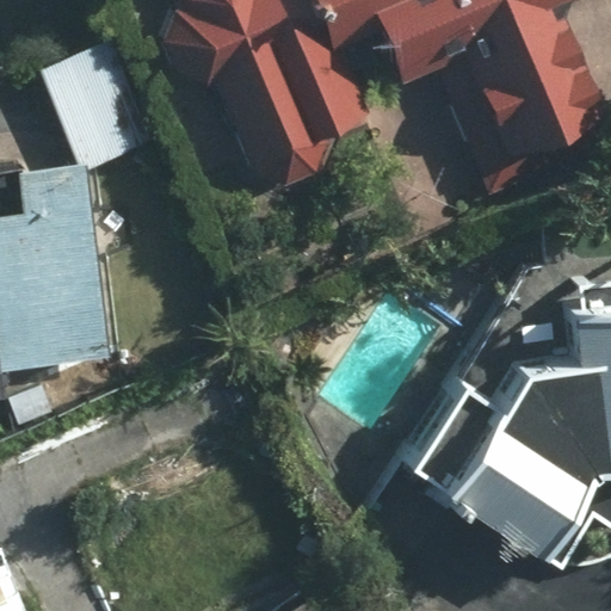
[(170,68),(196,56),(246,171),(370,116),(334,34),(365,20),(389,74),(427,57),(480,176),(597,124),(547,8),(566,0),(143,0),(144,11),(170,68)]
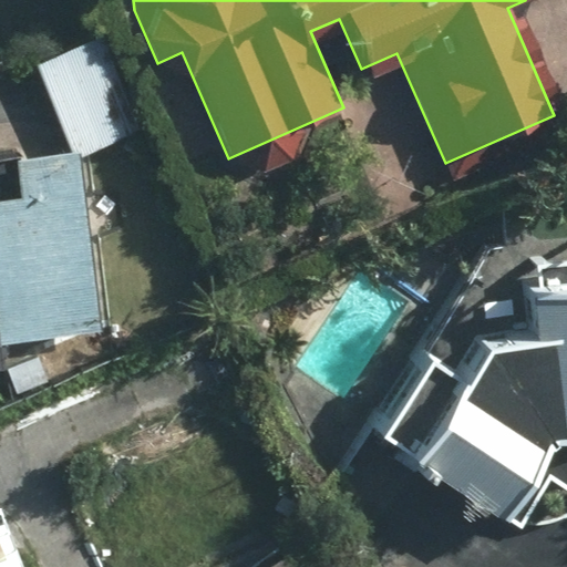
[(79,154),(80,160),(146,132),(109,35),(39,65),(75,154),(79,154)]
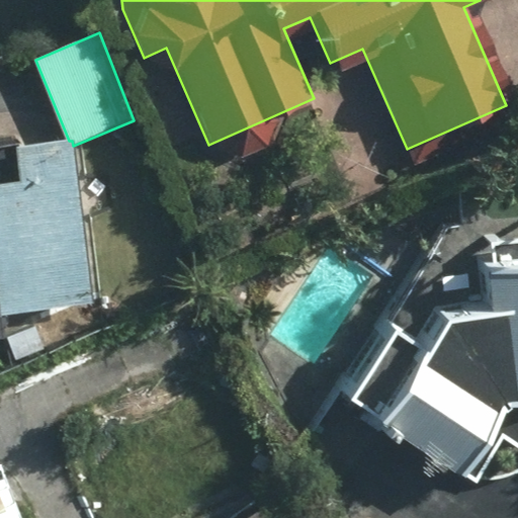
[(0,184),(0,298),(2,317),(94,305),(73,146),(72,141),(69,141),(16,148),(20,182),(0,184)]
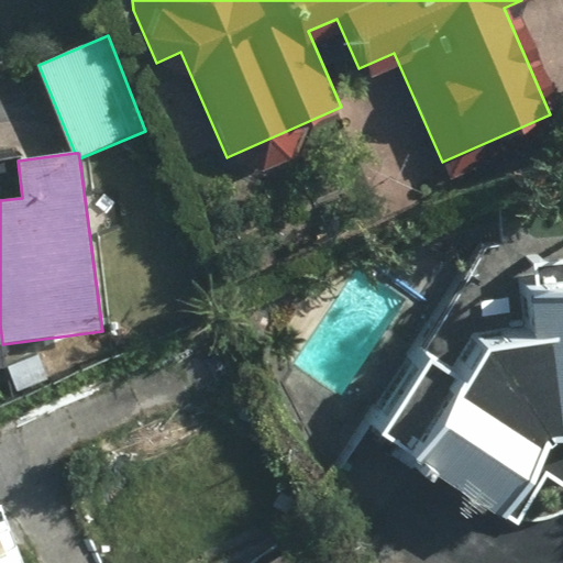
[(562,419),(562,277),(505,284),(510,331),(459,337),(379,439),(462,503),(522,424),(562,419)]
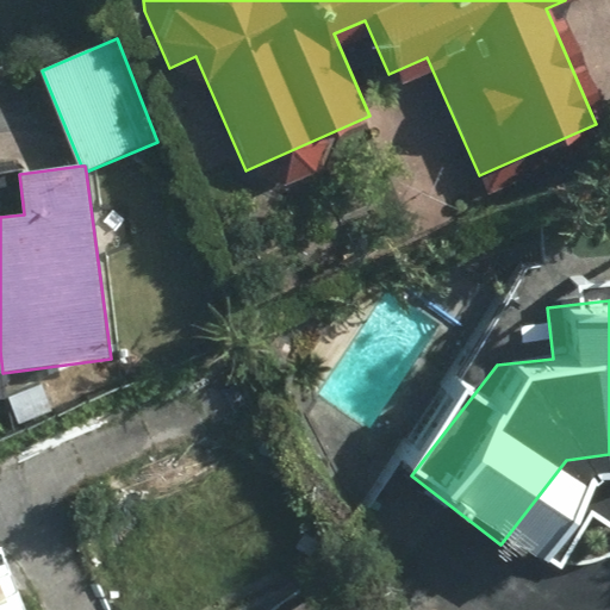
[(354,609),(340,579),(274,609),(354,609)]
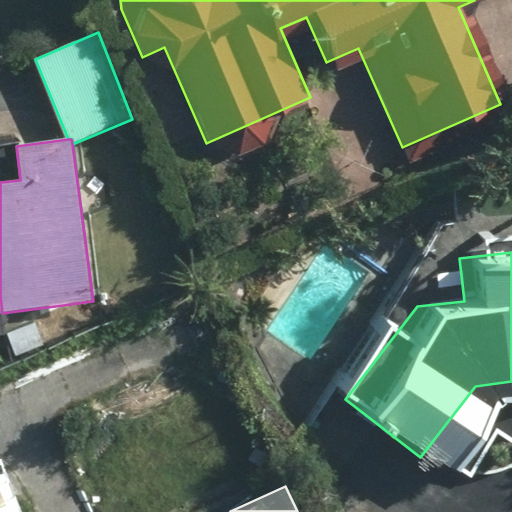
All buildings are outlined.
